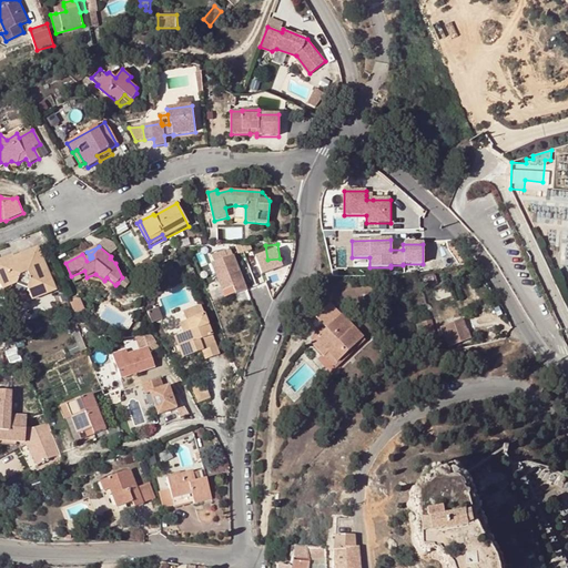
[(33,302),(57,291),(39,249),(21,256),(26,265),(20,267),(18,266),(14,259),(13,257),(0,262),(0,280),(4,291),(19,285),(28,290),(33,302)]
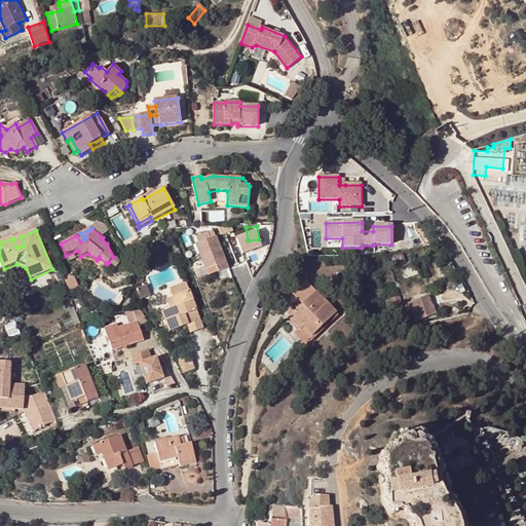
[(205,269),(216,266),(218,272),(229,268),(227,261),(223,263),(219,253),(223,251),(218,236),(211,239),(209,232),(196,236),(199,243),(196,245),(205,269)]
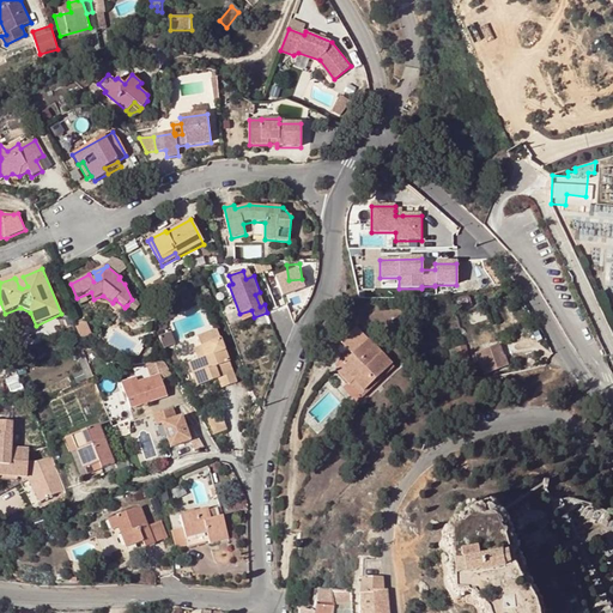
[(23,277),(16,279),(19,287),(22,289),(28,286),(23,277)]
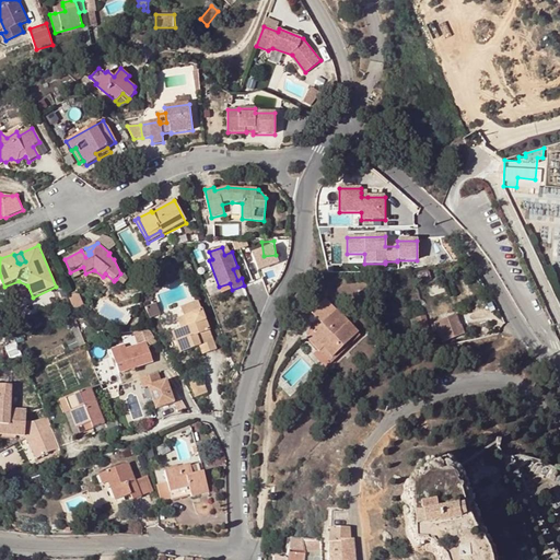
[(73,279),(85,273),(83,267),(70,272),(73,279)]
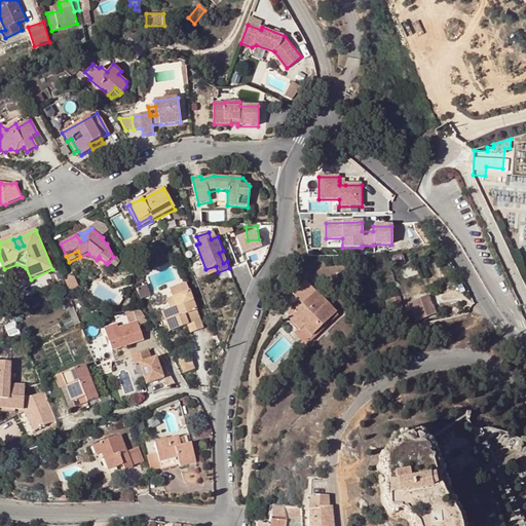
[(182,255),(179,251),(171,255),(174,260),(182,255)]
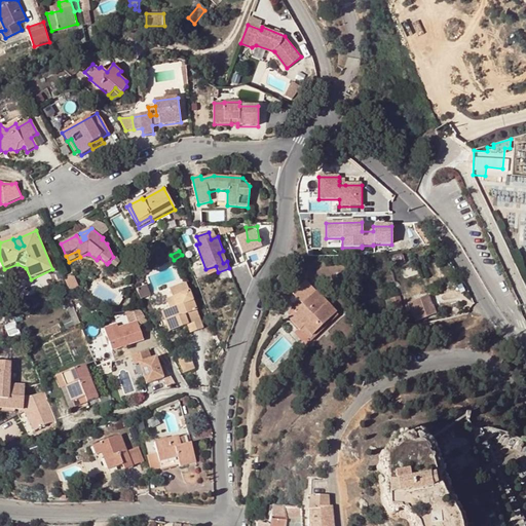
[(115,256),(113,257),(109,262),(116,268),(120,263),(115,256)]
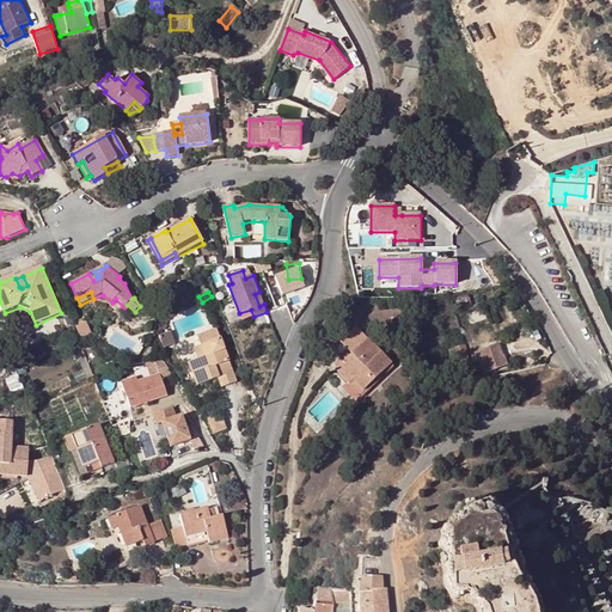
[(271,300),(275,310),(281,307),(279,298),(271,300)]
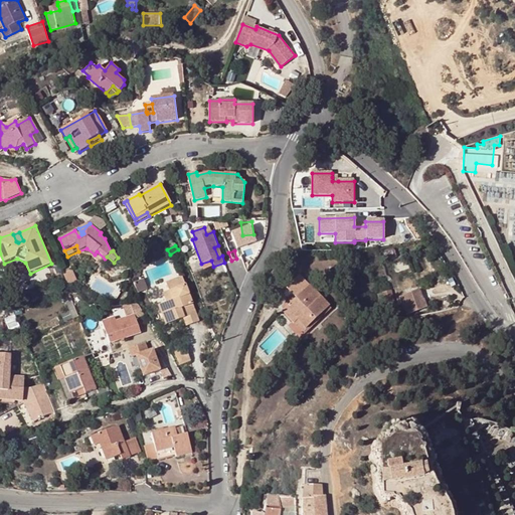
[(213,267),(211,261),(201,264),(203,270),(213,267)]
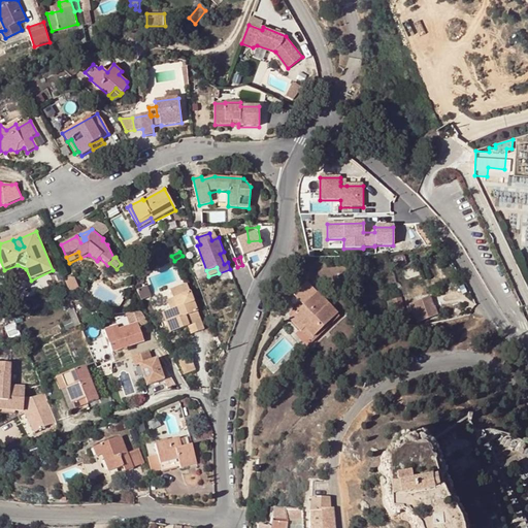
[(66,282),(71,293),(80,289),(76,277),(66,282)]
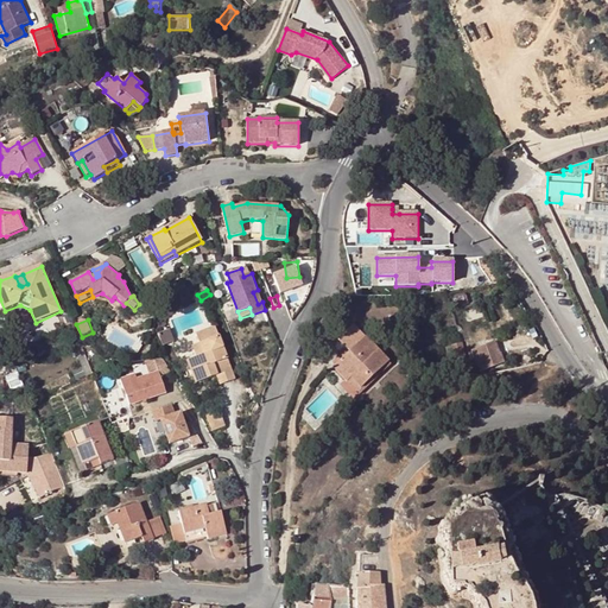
[(347,381),(350,378),(361,388),(388,361),(353,324),(337,339),(350,352),(334,367),(347,381)]
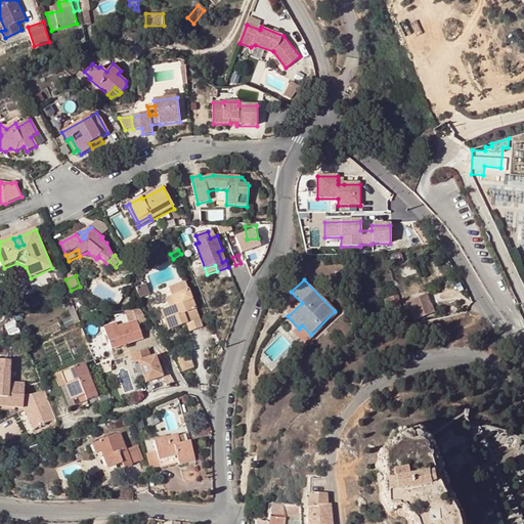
[(203,326),(185,281),(168,288),(171,297),(174,306),(170,307),(161,311),(169,331),(186,324),(189,333),(203,326)]
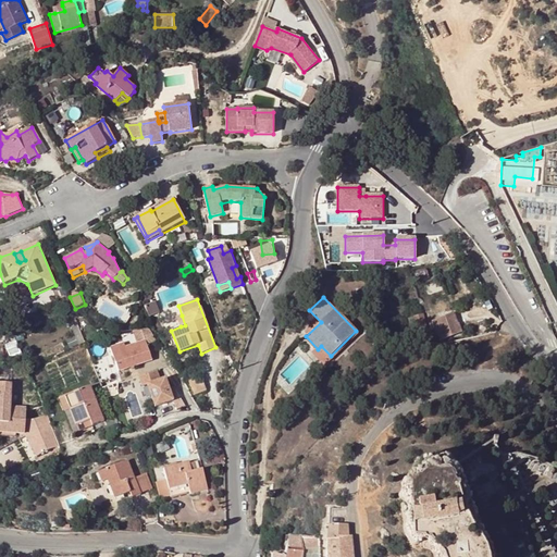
[(148,317),(158,313),(153,301),(144,305),(148,317)]
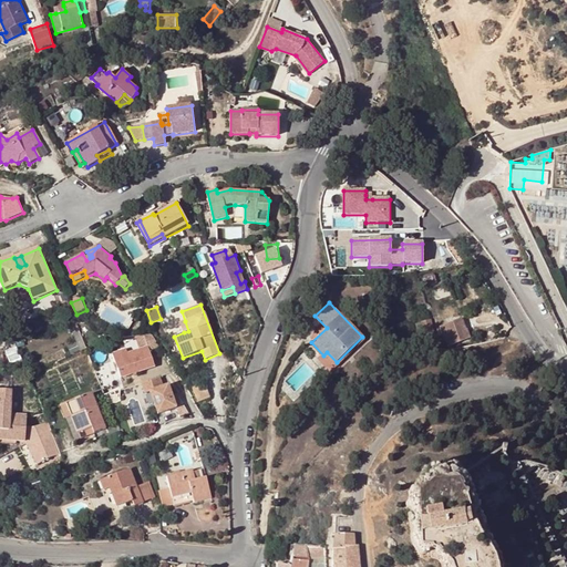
[(462,319),(441,328),(449,346),(470,338),(467,330),(466,330),(462,319)]
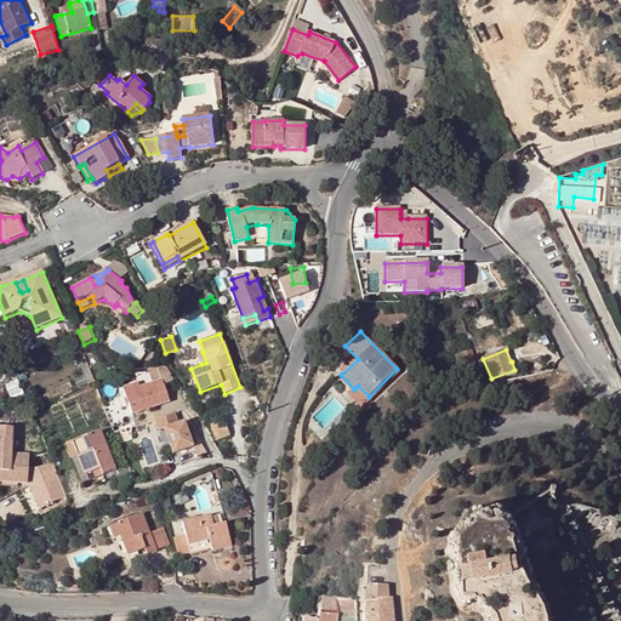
[(471,351),(455,355),(461,377),(476,374),(471,351)]
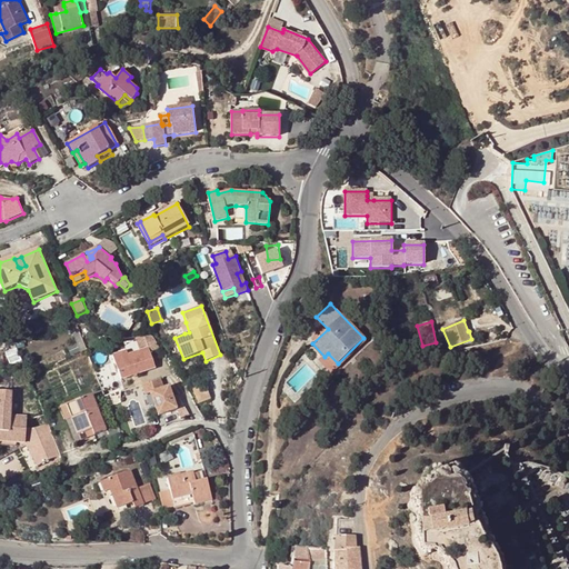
[(129,355),(128,350),(113,355),(121,377),(138,371),(139,375),(156,369),(149,348),(129,355)]
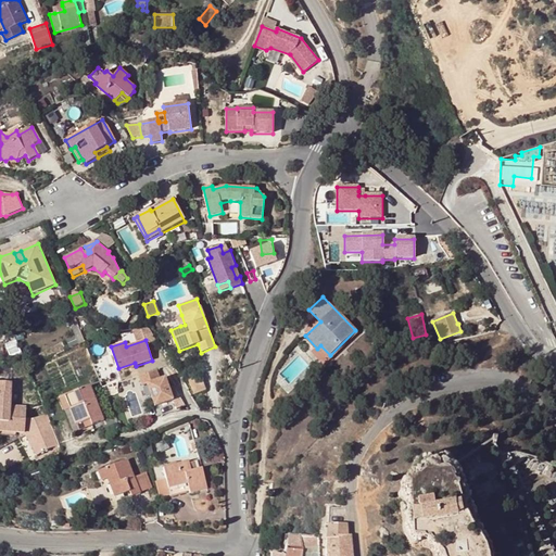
[(317,349),(327,358),(330,355),(320,345),(317,349)]
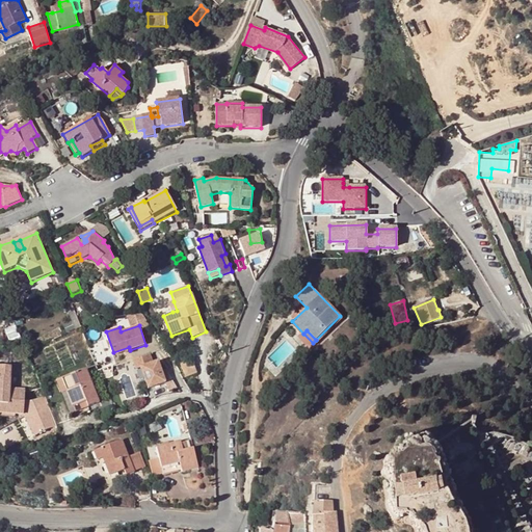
[(155,364),(152,354),(135,361),(138,369),(142,368),(150,389),(167,383),(160,362),(155,364)]
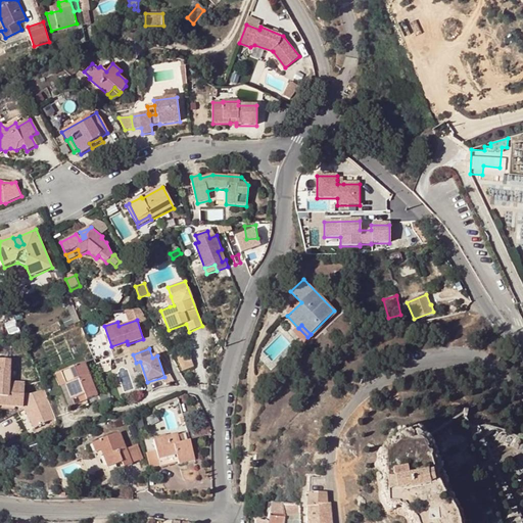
[(185,372),(197,367),(192,352),(180,358),(185,372)]
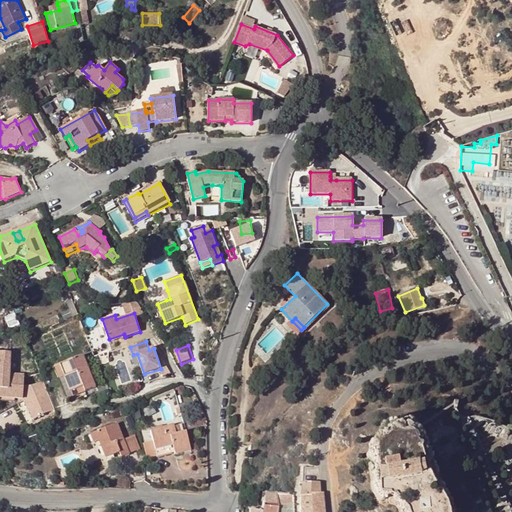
[(11,354),(0,353),(0,395),(22,398),(24,375),(10,375),(11,354)]
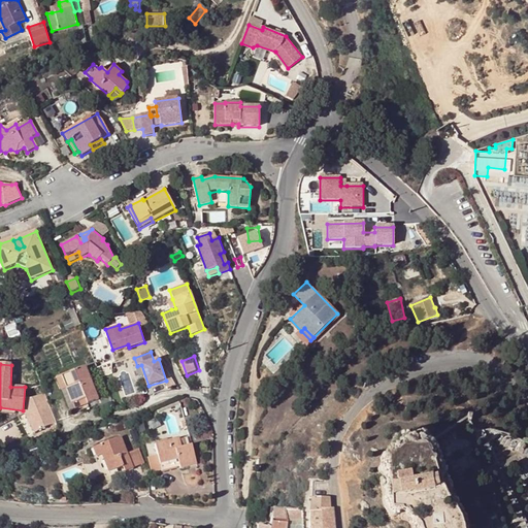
[(73,410),(96,401),(100,400),(99,398),(86,367),(57,378),(62,392),(65,391),(73,410)]
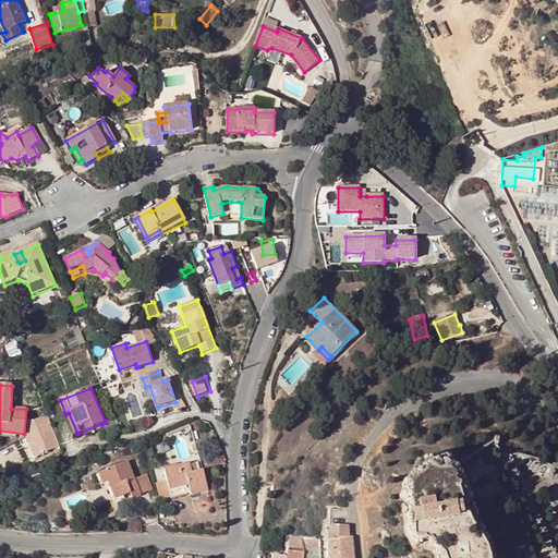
[(106,423),(101,424),(107,436),(119,432),(113,417),(105,421),(106,423)]
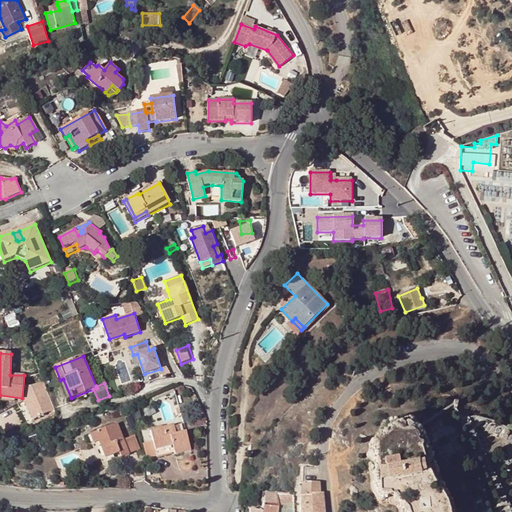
[(151,431),(153,441),(157,457),(191,449),(185,423),(151,431)]
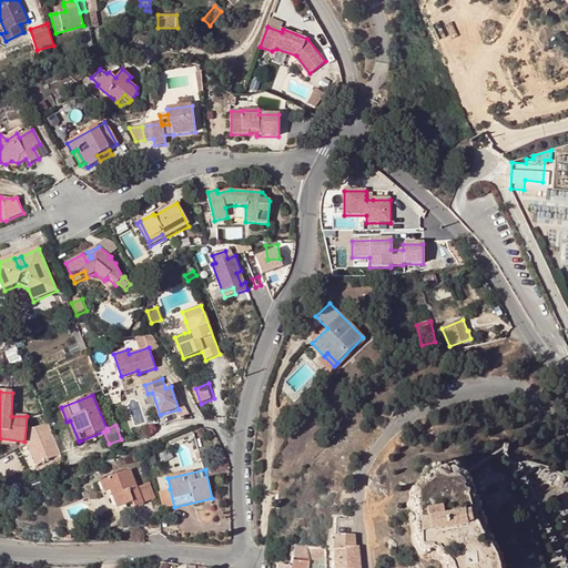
[(138,488),(130,470),(102,482),(105,492),(111,489),(119,508),(133,503),(135,508),(144,505),(143,504),(138,488)]
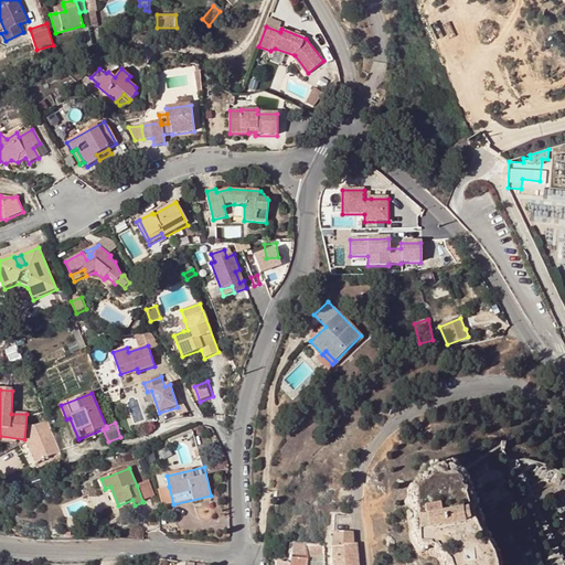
[(137,486),(142,501),(153,497),(147,481),(137,486)]
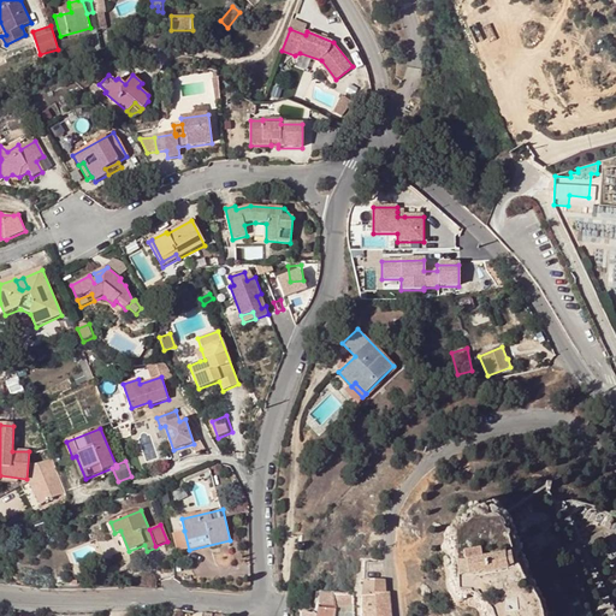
[(177,552),(189,550),(184,531),(173,533),(177,552)]
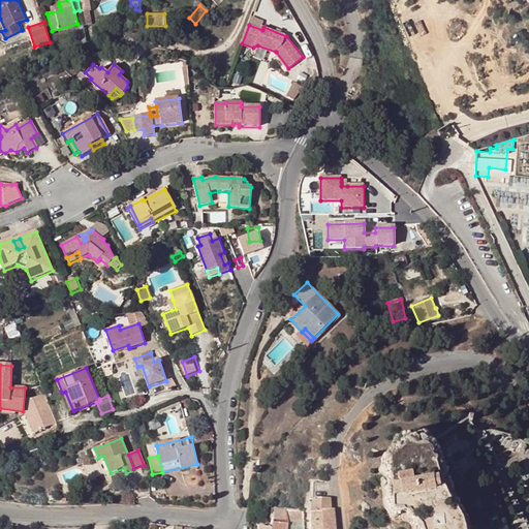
[(397,476),(399,484),(392,486),(394,498),(435,492),(434,490),(439,489),(437,478),(433,478),(432,477),(413,480),(411,473),(397,476)]
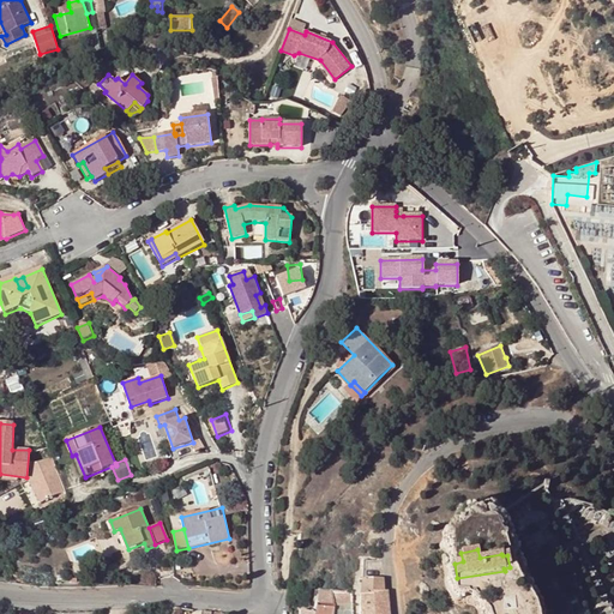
[(385,591),(384,578),(363,579),(360,609),(360,613),(390,613),(389,591),(385,591)]
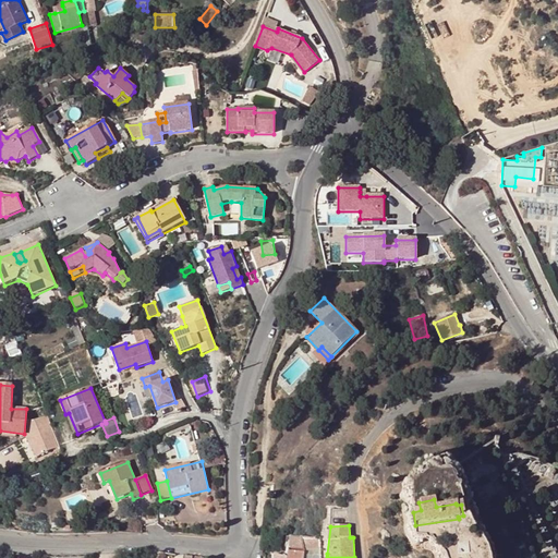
[(302,557),(303,556),(308,555),(308,550),(322,549),(320,536),(307,537),(304,537),(290,536),(289,547),(288,553),(288,552),(287,557),(274,555),(273,557),(302,557)]
